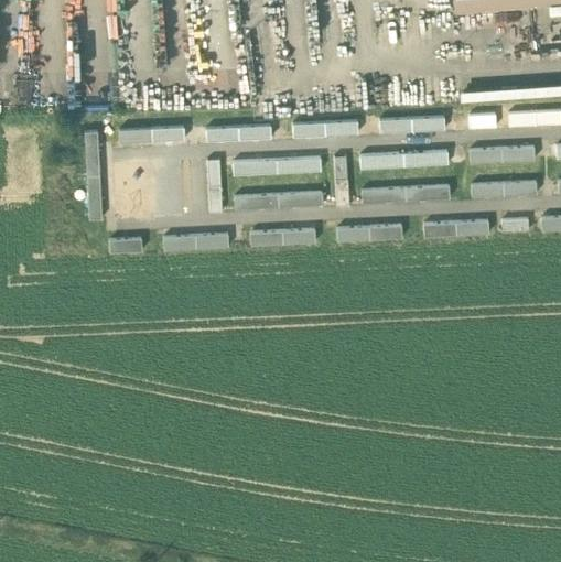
[(560,0),(449,0),(450,13),(560,2),(560,0)]
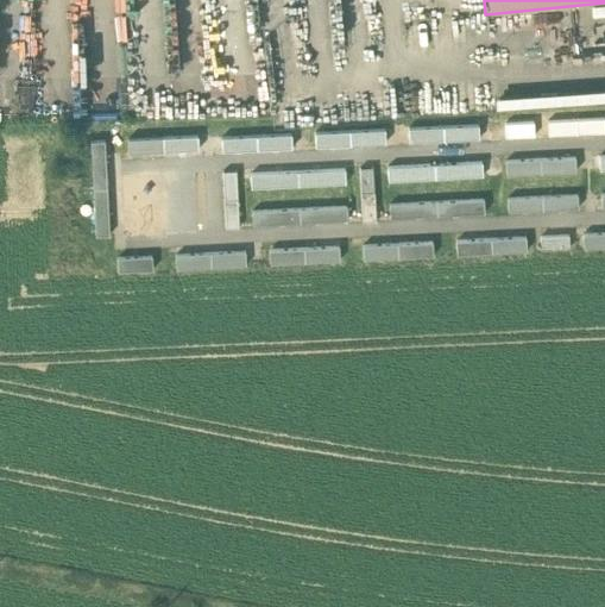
[(127,139),(127,152),(164,149),(163,137),(127,139)]
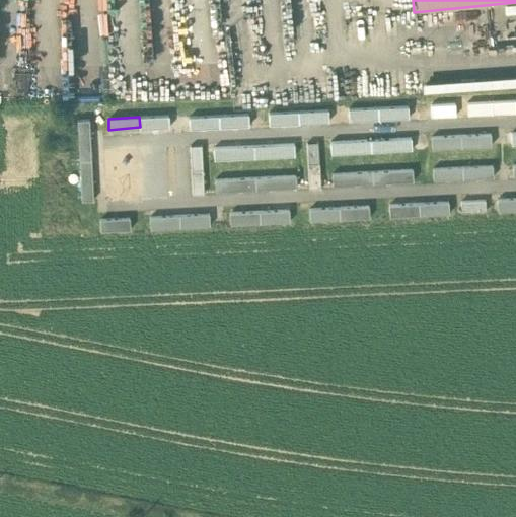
[(77,120),(80,200),(93,200),(91,120),(77,120)]
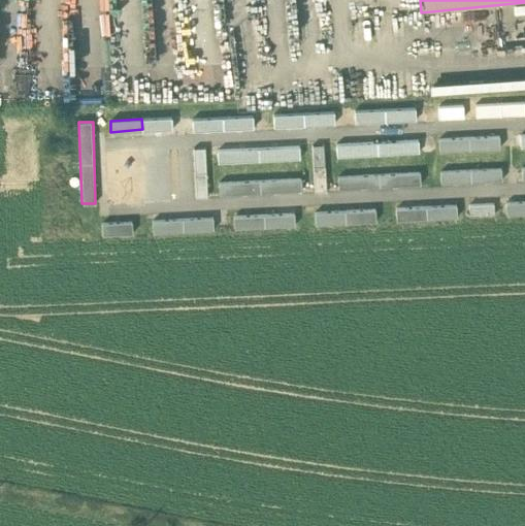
[(437,138),(438,152),(490,149),(489,136),(437,138)]
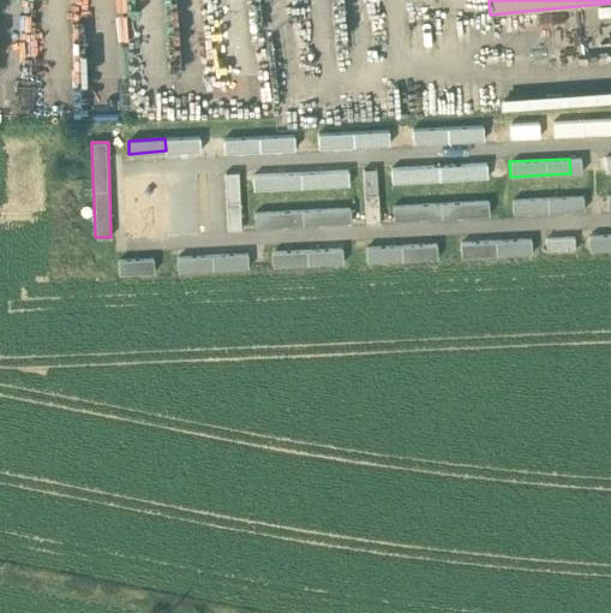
[(240,201),(238,172),(223,173),(226,202),(240,201)]
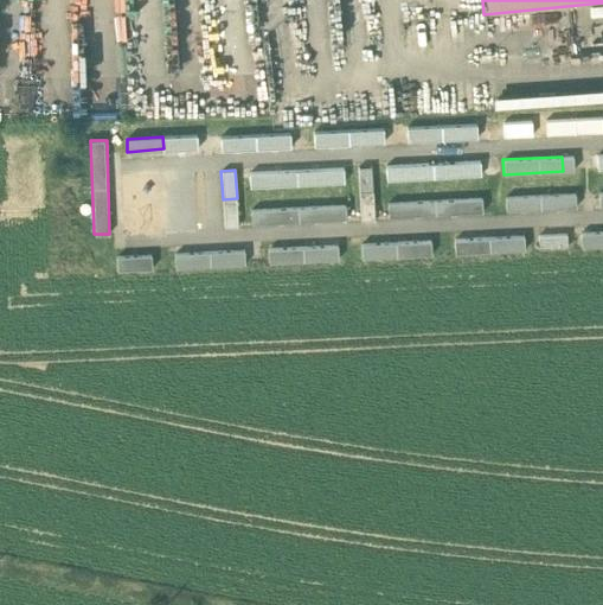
[(575,193),(560,195),(559,179),(504,182),(505,210),(576,207),(575,193)]
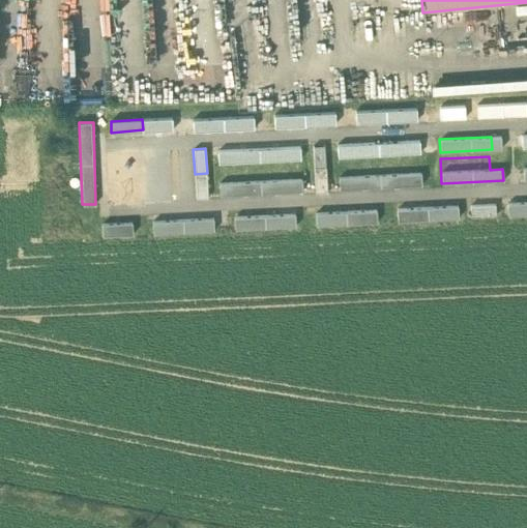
[(338,176),(339,189),(422,185),(422,172),(338,176)]
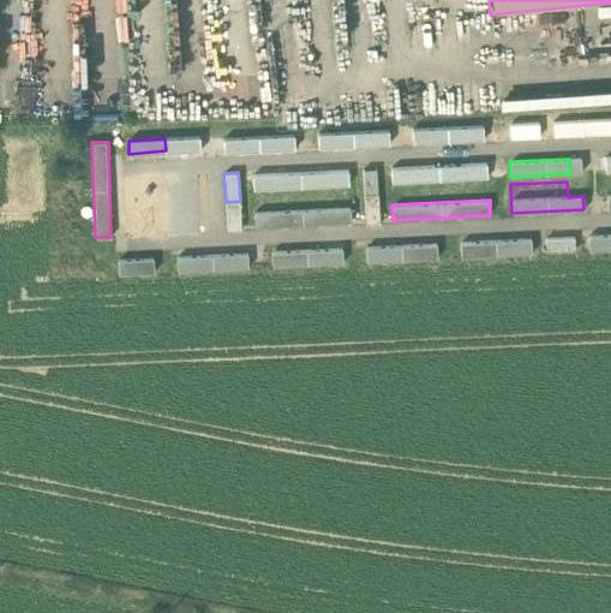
[(255,226),(352,222),(352,208),(253,213),(255,226)]
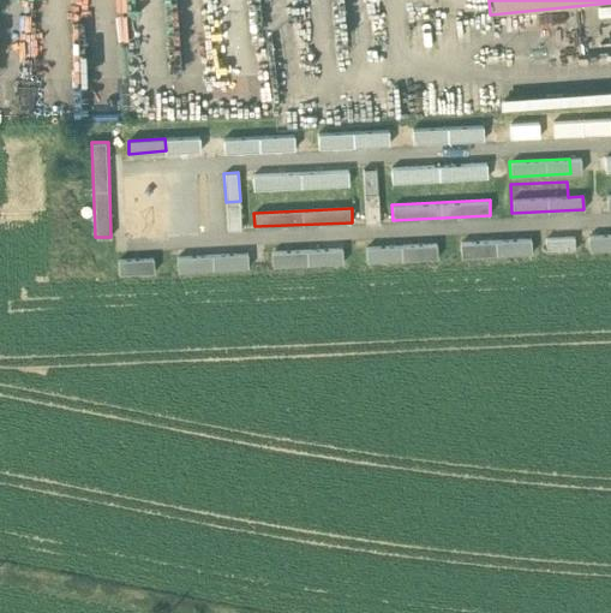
[(610,249),(610,234),(588,236),(588,250),(610,249)]
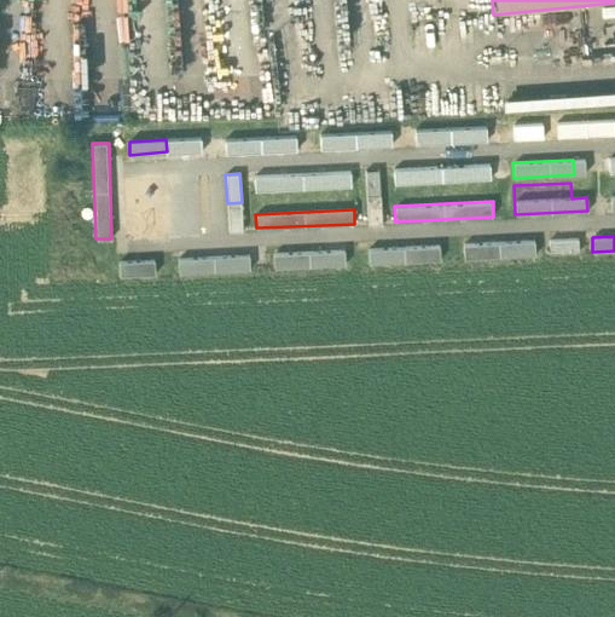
[(537,241),(463,244),(464,259),(537,255),(537,241)]
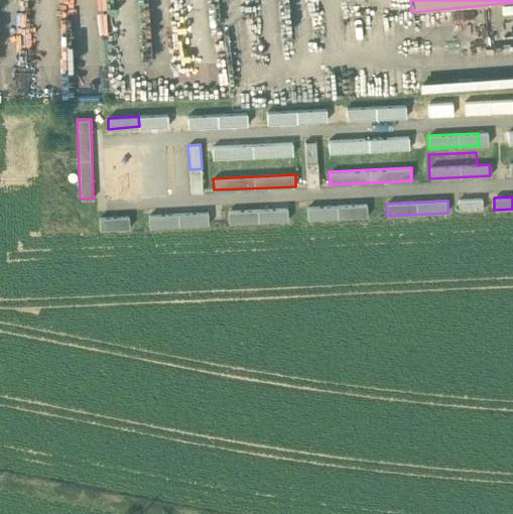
[(368,217),(367,204),(307,206),(308,220),(368,217)]
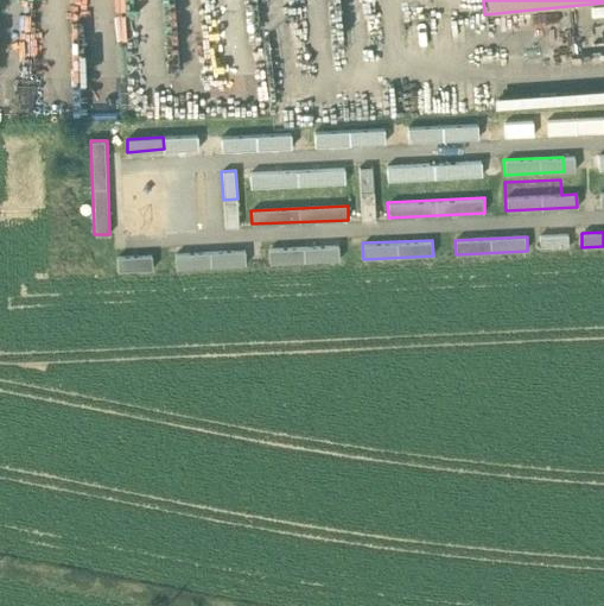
[(248,265),(247,250),(173,253),(175,269),(248,265)]
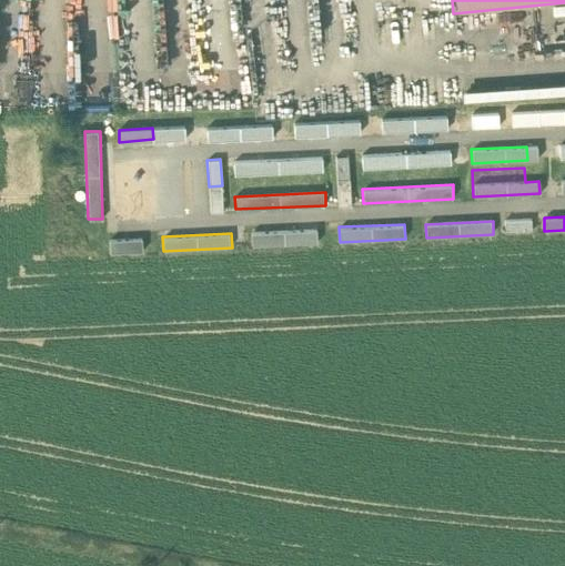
[(143,238),(110,240),(111,253),(144,251),(143,238)]
